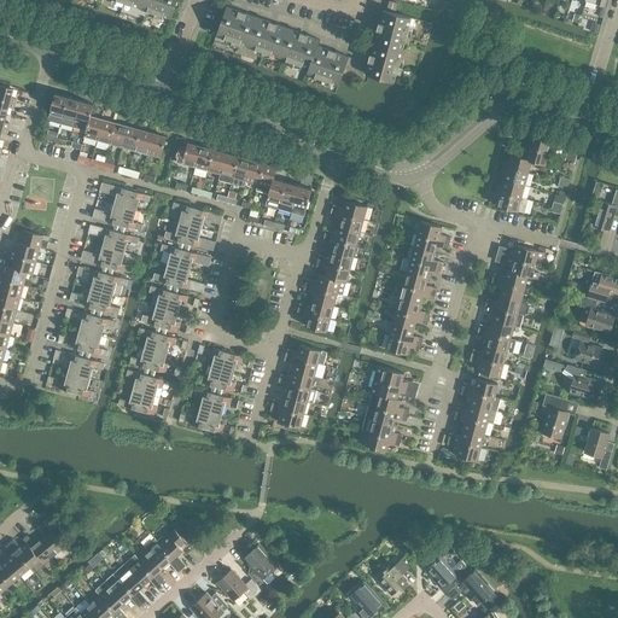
[(122,0),(172,18),(178,0),(122,0)]
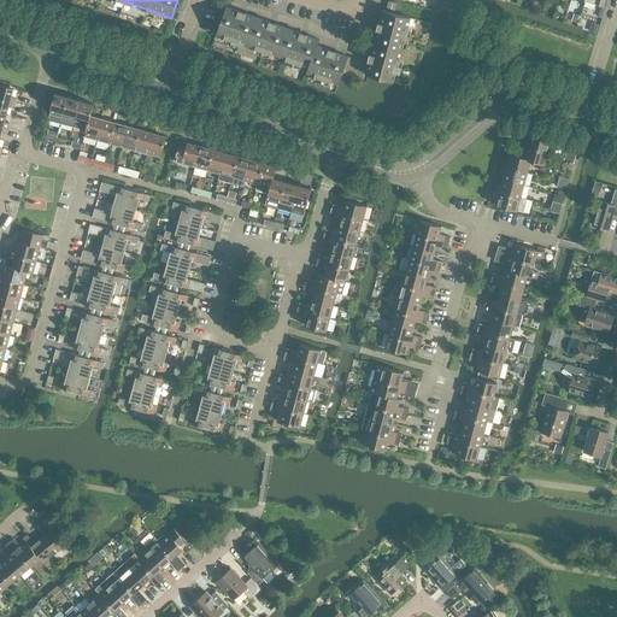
[(388,1),(388,3),(387,9),(395,11),(398,4),(388,1)]
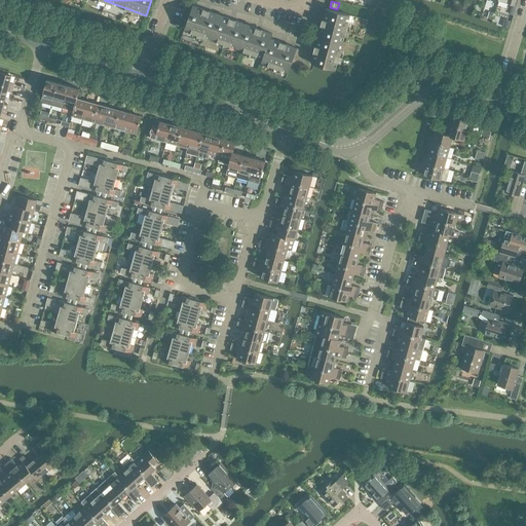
[(272,34),(193,5),(185,29),(263,57),(261,62),(289,71),(297,48),(271,39),(272,34)]
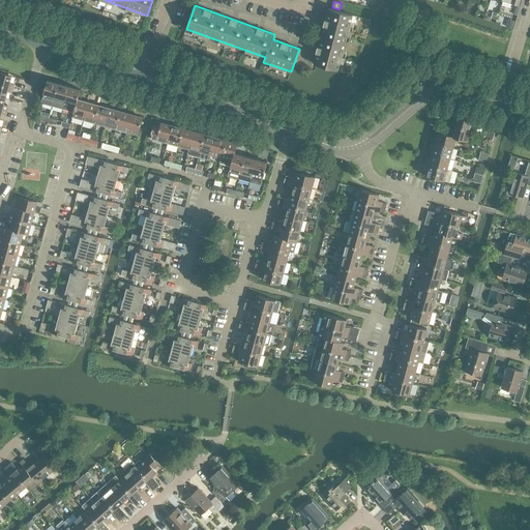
[(352,16),(328,8),(314,63),(337,70),(352,16)]
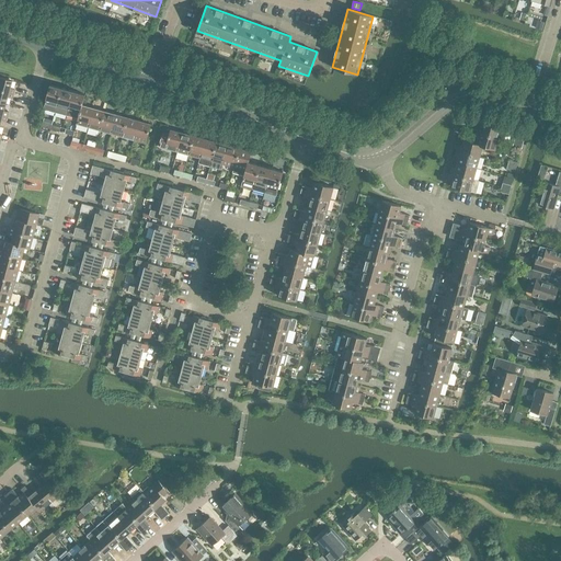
[(0,77),(0,90),(12,93),(14,89),(9,88),(11,80),(0,77)]
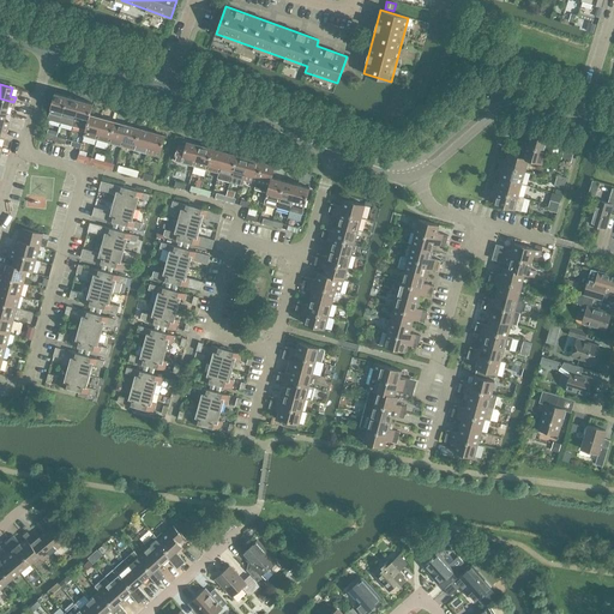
[(28,101),(29,91),(20,90),(19,100),(28,101)]
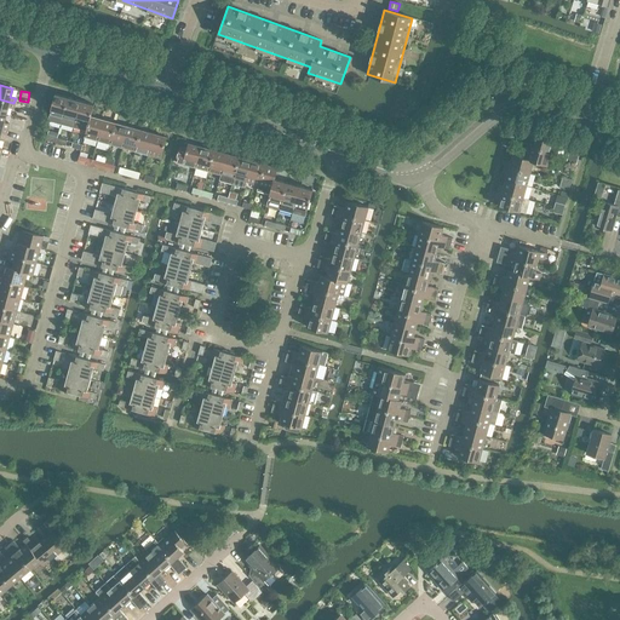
[(61,125),(69,97),(56,93),(49,121),(61,125)]
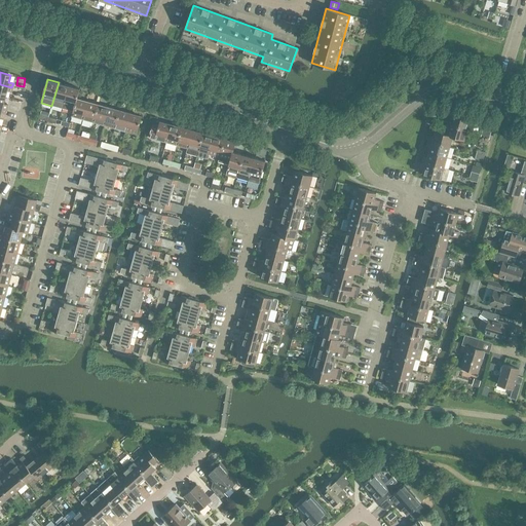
[(63,109),(69,85),(59,82),(51,106),(63,109)]
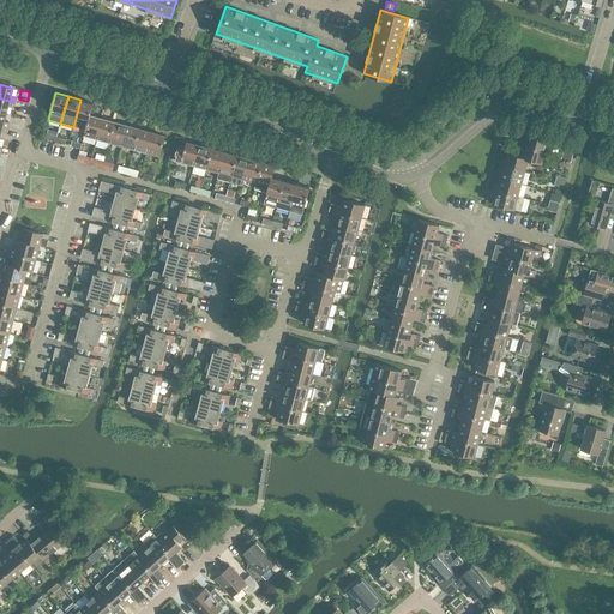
[(12,108),(13,102),(0,98),(0,112),(5,114),(7,106),(12,108)]
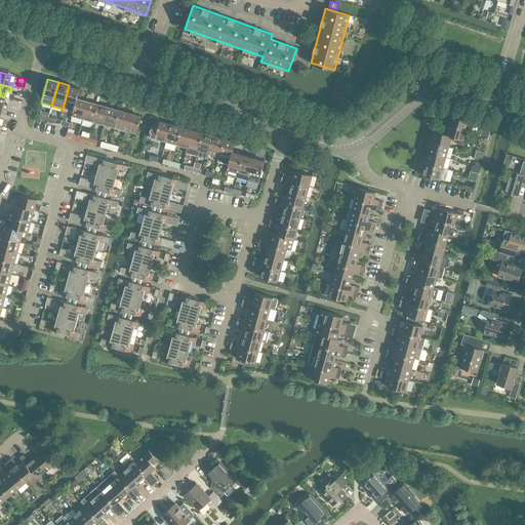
[(80,88),(69,85),(63,109),(73,111),(74,106),(75,107),(77,98),(80,88)]
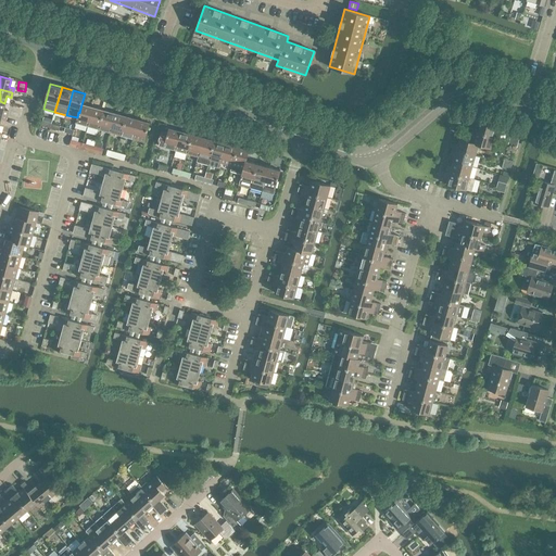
[(92,108),(81,104),(79,113),(78,112),(77,117),(76,123),(88,126),(92,108)]
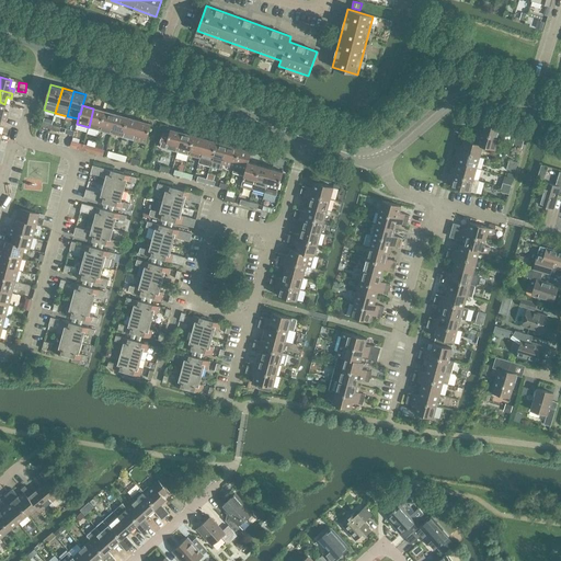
[(100,130),(105,112),(93,109),(89,127),(100,130)]
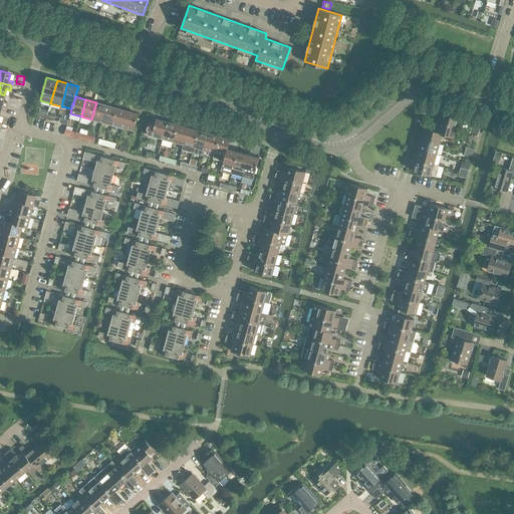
[(101,122),(106,105),(96,102),(91,119),(101,122)]
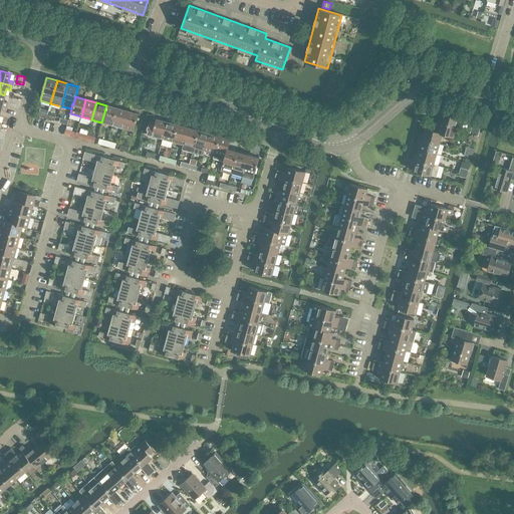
[(112,125),(117,107),(106,105),(101,122),(112,125)]
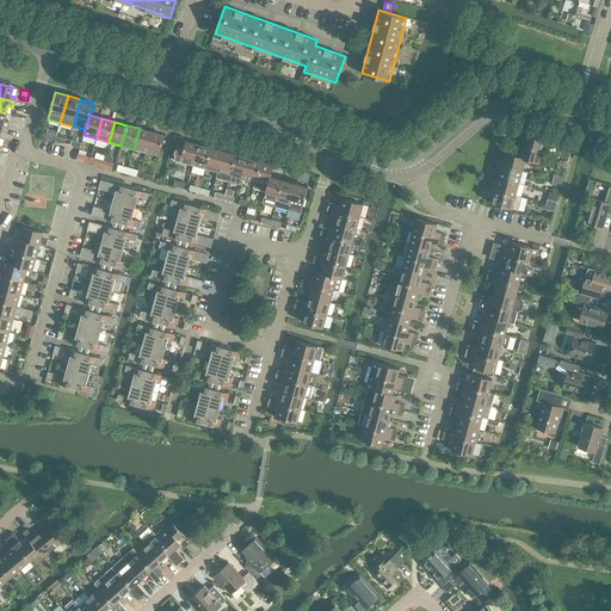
[(146,153),(152,131),(140,128),(134,149),(146,153)]
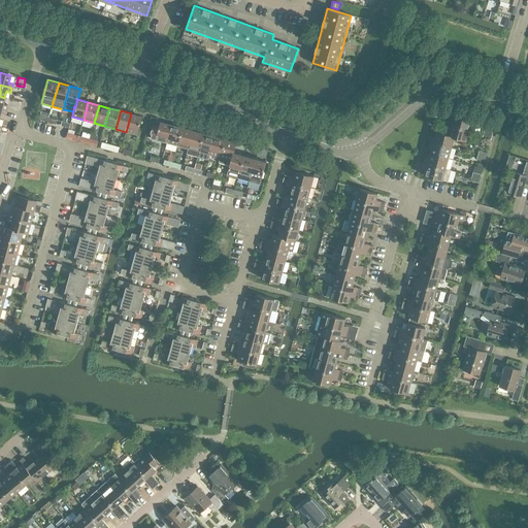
[(142,117),(131,113),(126,132),(137,135),(142,117)]
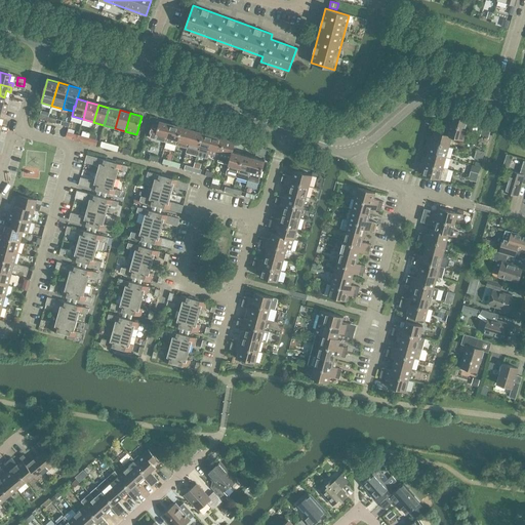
[(476,119),(470,118),(452,113),(450,119),(446,118),(445,123),(467,128),(473,130),(476,119)]
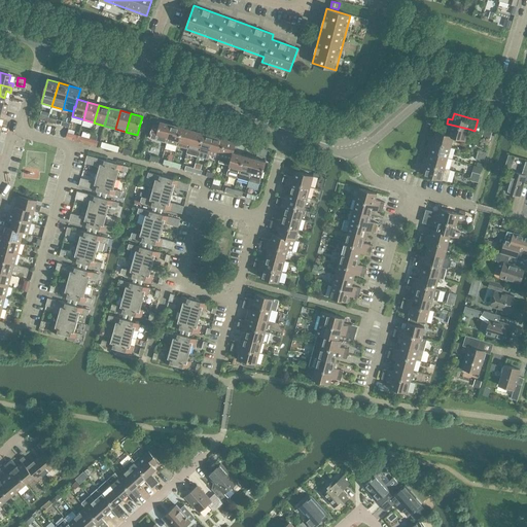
[(153,124),(149,138),(167,142),(171,125),(161,121),(160,126),(153,124)]
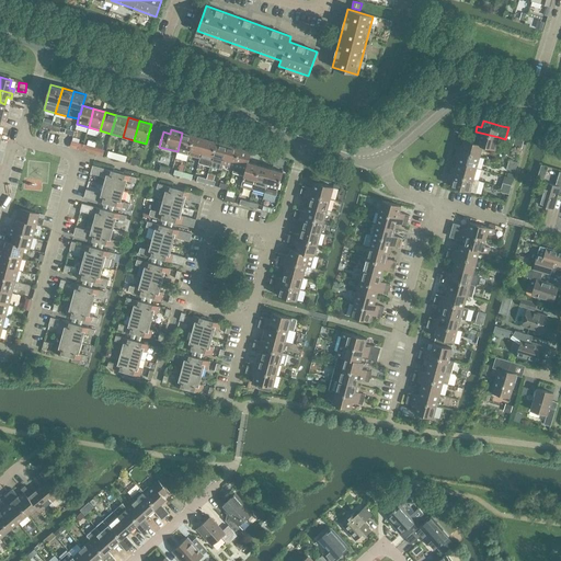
[(495,149),(499,137),(476,132),(474,136),(478,137),(477,142),(477,144),(482,146),(495,149)]
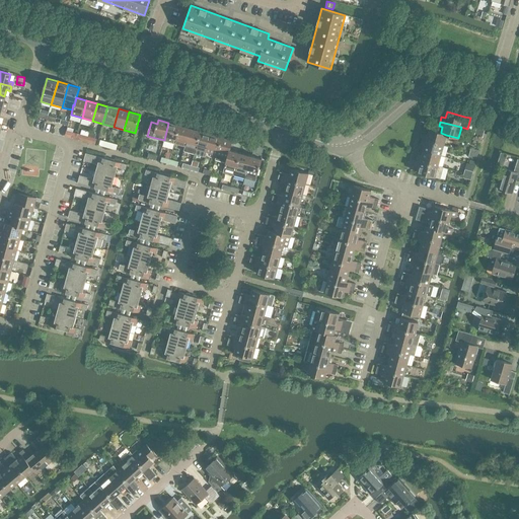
[(174,143),(179,126),(168,123),(164,140),(174,143)]
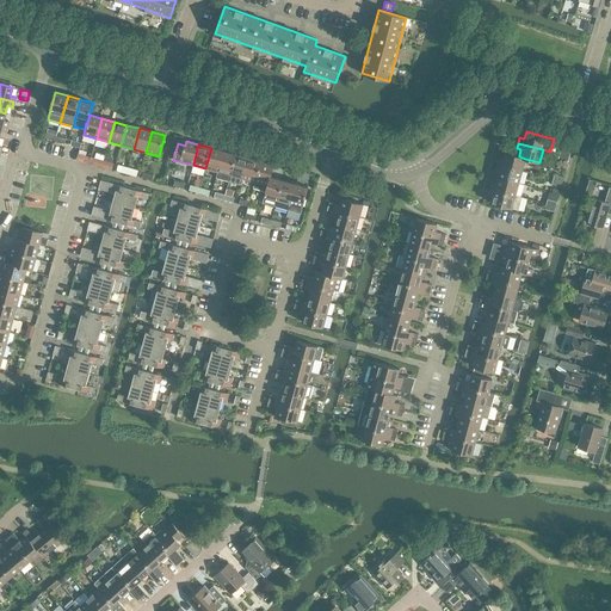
[(217,172),(223,152),(211,148),(205,168),(217,172)]
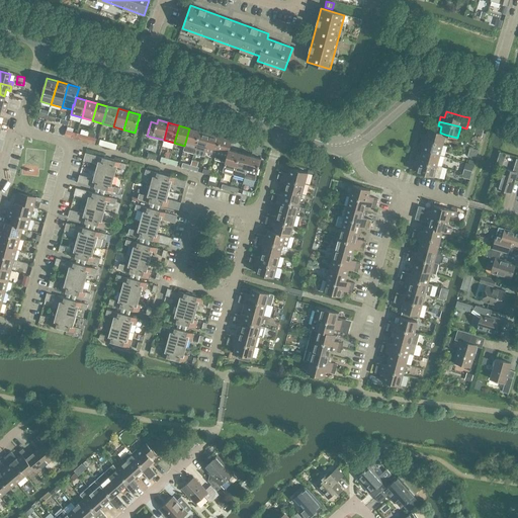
[(194,154),(200,132),(189,128),(184,146),(183,151),(194,154)]
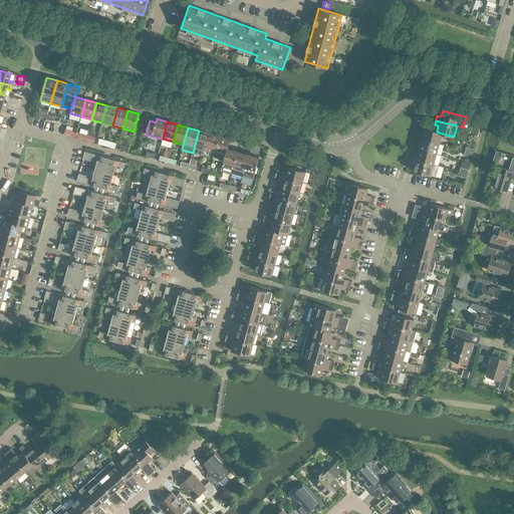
[(440,144),(442,134),(437,132),(437,131),(425,127),(424,135),(420,134),(419,138),(440,144)]
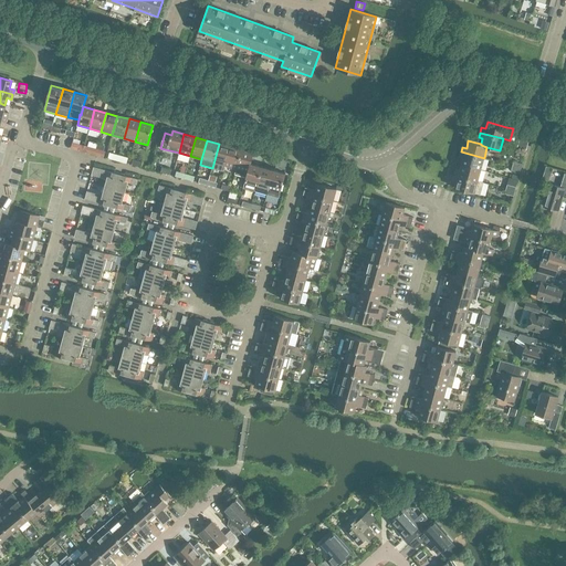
[(224,166),(230,147),(219,144),(212,168),(223,171),(224,166)]
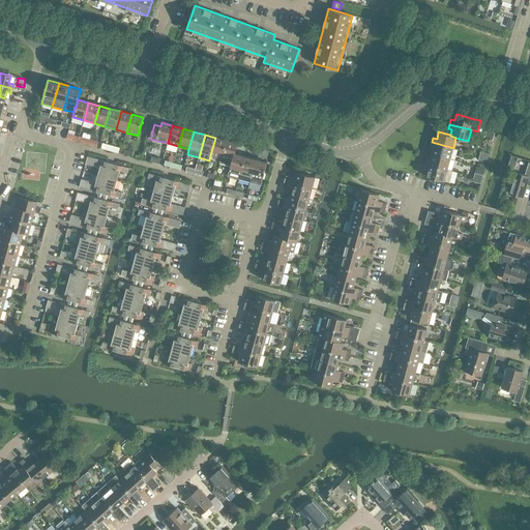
[(222,158),(227,141),(215,138),(210,155),(222,158)]
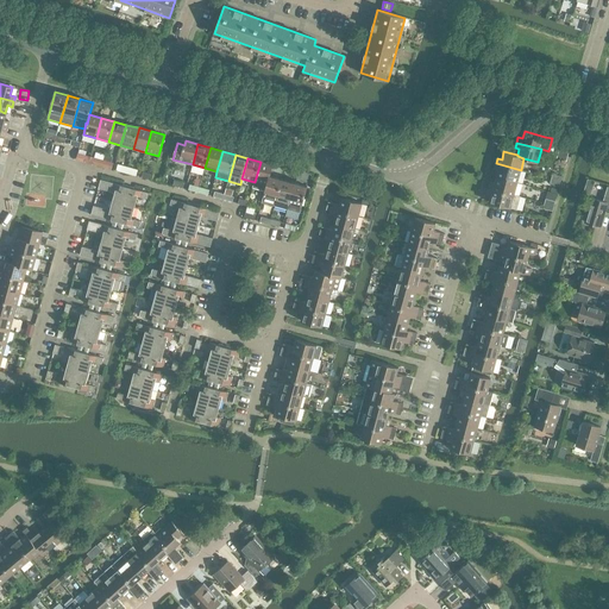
[(269,176),(270,176),(272,165),(261,162),(255,182),(252,188),(265,192),(269,176)]
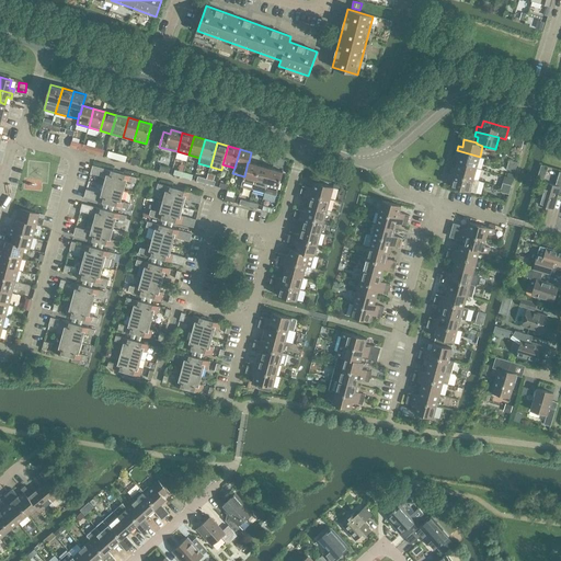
[(477,168),(480,157),(457,150),(455,156),(459,157),(457,163),(477,168)]
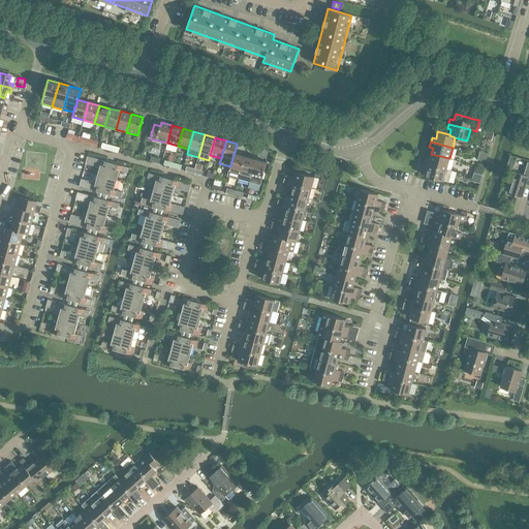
[(239,179),(245,156),(235,153),(234,153),(230,166),(227,176),(239,179)]
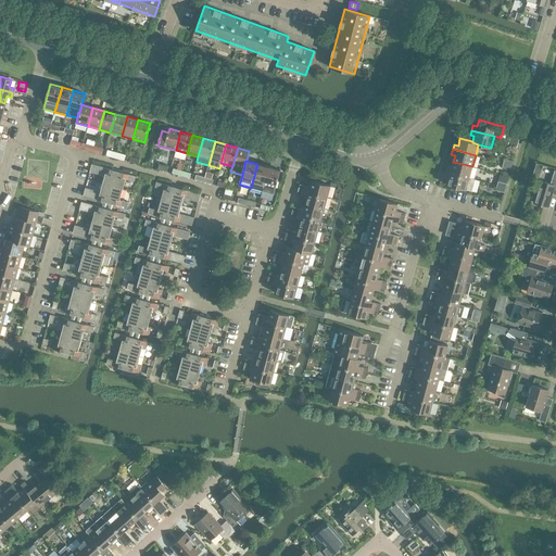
[(469,178),(472,166),(453,162),(452,167),(447,166),(446,172),(469,178)]
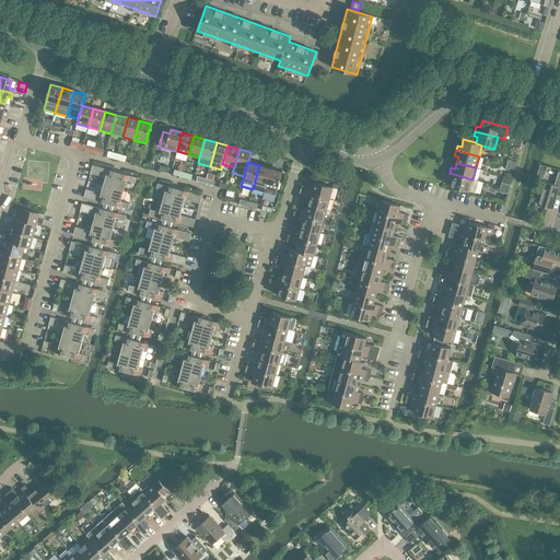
[(540,164),(537,177),(544,179),(547,166),(540,164)]
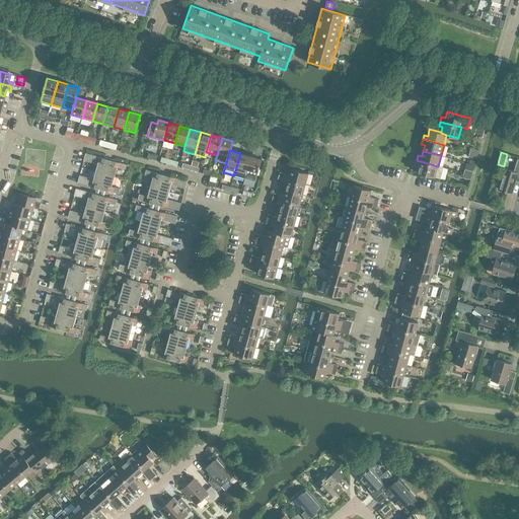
[(104,173),(108,159),(86,153),(84,160),(98,164),(96,171),(104,173)]
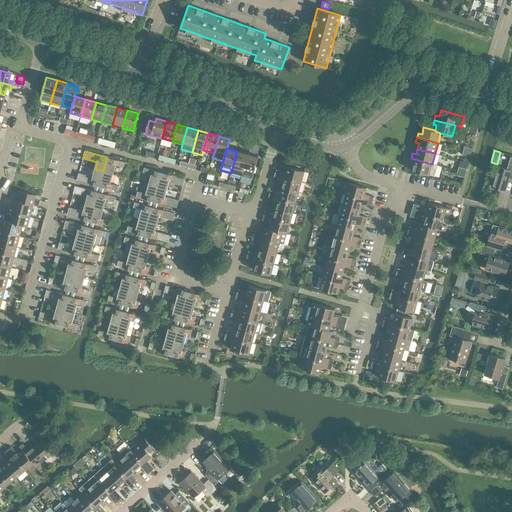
[(241,176),(247,154),(237,151),(231,173),(241,176)]
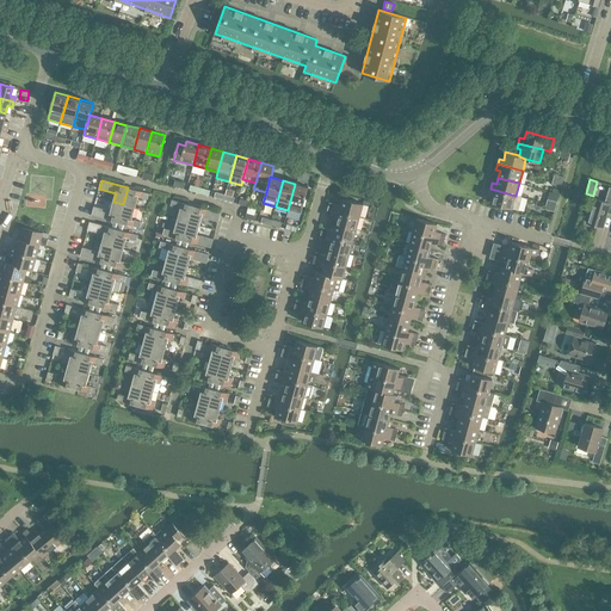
[(308,187),(295,184),(288,210),(301,214),(308,187)]
